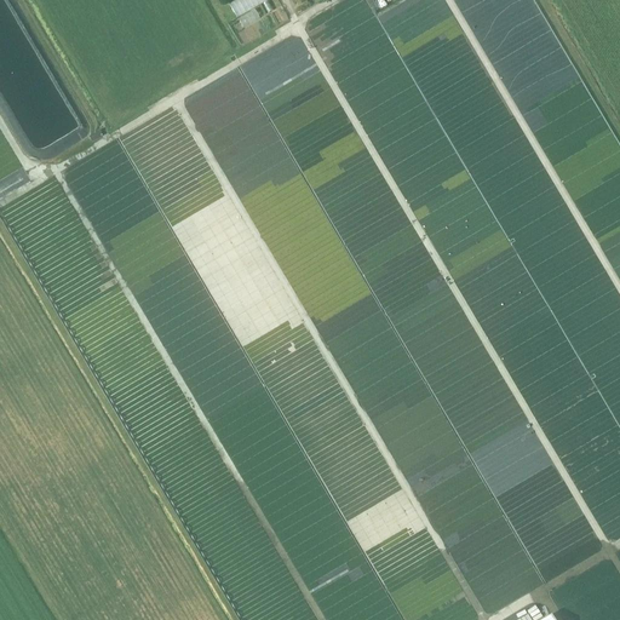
[(229,0),(228,1),(235,16),(263,0),(229,0)]
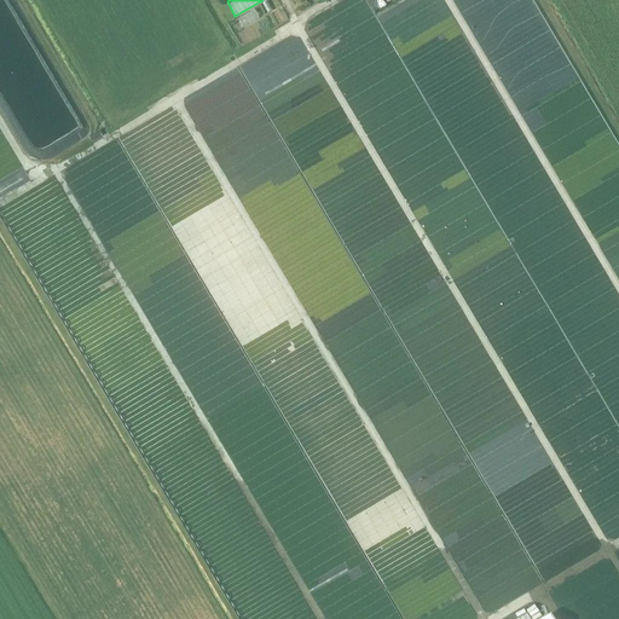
[(255,9),(260,16),(271,7),(266,1),(255,9)]
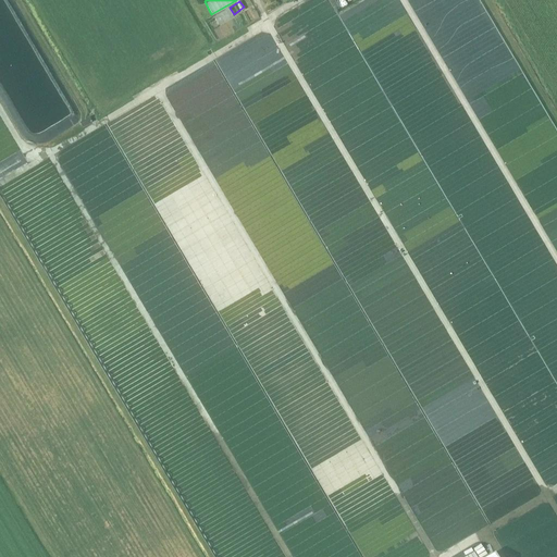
[(217,24),(233,19),(229,7),(212,13),(217,24)]
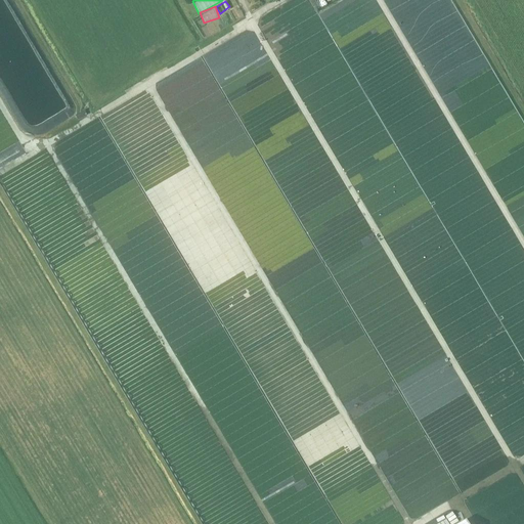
[(204,53),(257,155),(305,129),(300,120),(300,122),(294,111),(288,112),(287,104),(295,100),(291,93),(280,94),(281,95),(276,98),(274,78),(263,80),(269,77),(266,71),(258,72),(272,64),(268,56),(265,57),(263,53),(262,45),(259,39),(251,40),(249,31),(244,34),(244,33),(204,53)]
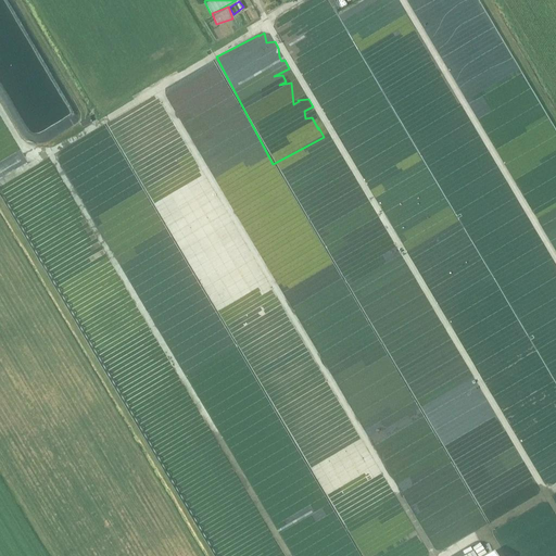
[(90,117),(80,124),(84,128),(92,123),(90,117)]
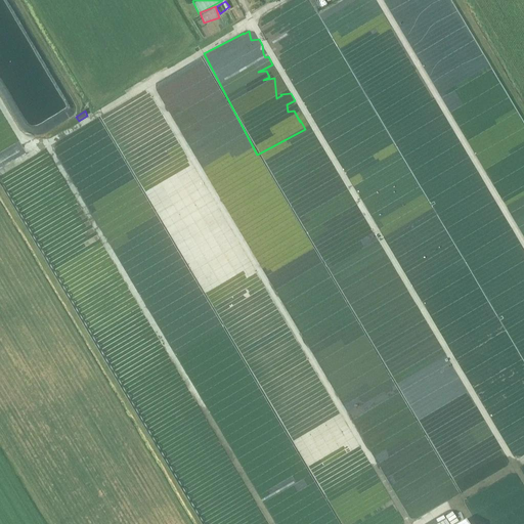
[(244,220),(250,230),(259,225),(258,222),(288,206),(285,199),(244,220)]
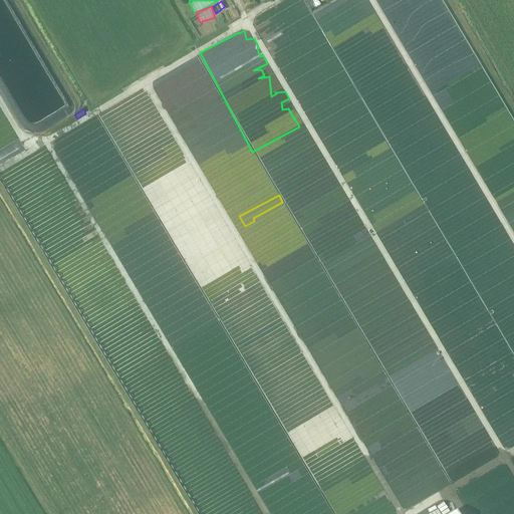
[(261,216),(251,221),(254,237),(246,241),(266,276),(298,259),(301,265),(312,258),(310,244),(324,269),(359,249),(338,253),(336,244),(356,233),(354,221),(342,223),(335,227),(331,220),(301,236),(283,202),(284,212),(261,216)]
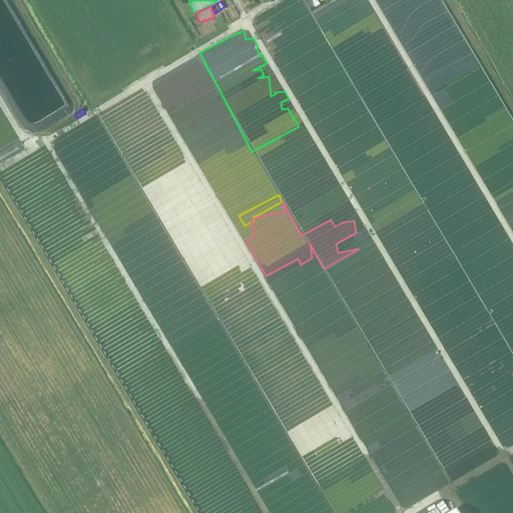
[(336,292),(296,314),(301,322),(294,326),(298,332),(328,316),(323,308),(340,299),(336,292)]
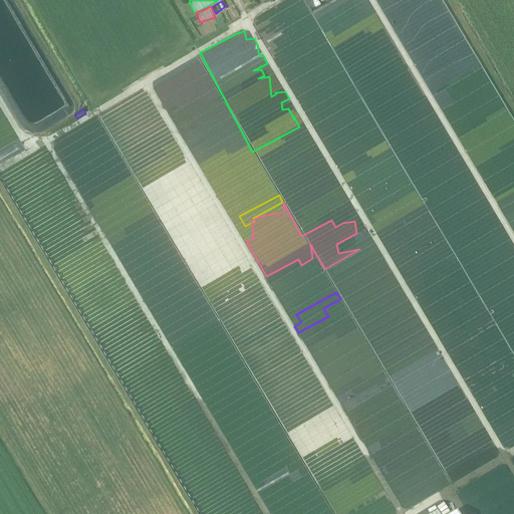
[(265,323),(272,320),(268,312),(261,316),(265,323)]
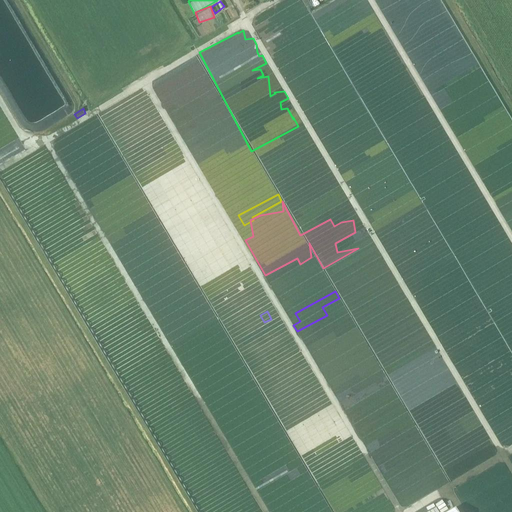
[(319,365),(353,349),(358,358),(363,367),(369,364),(366,358),(371,355),(357,326),(340,334),(345,344),(315,358),(319,365)]
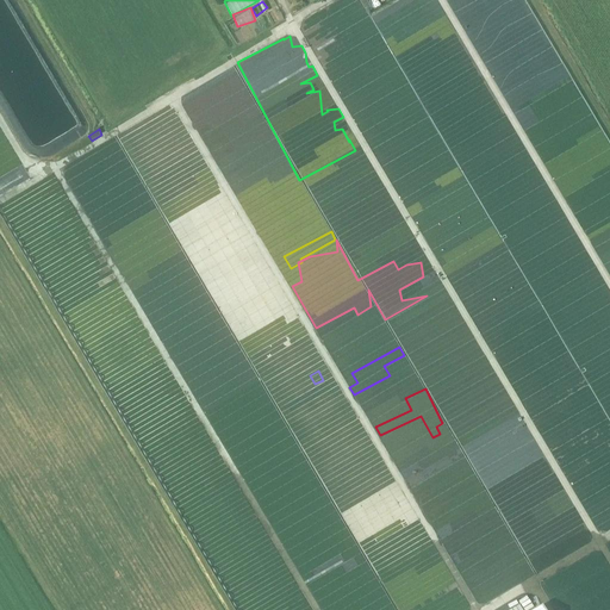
[(319,443),(305,452),(338,514),(387,487),(381,475),(380,475),(368,454),(371,452),(359,429),(322,448),(319,443)]
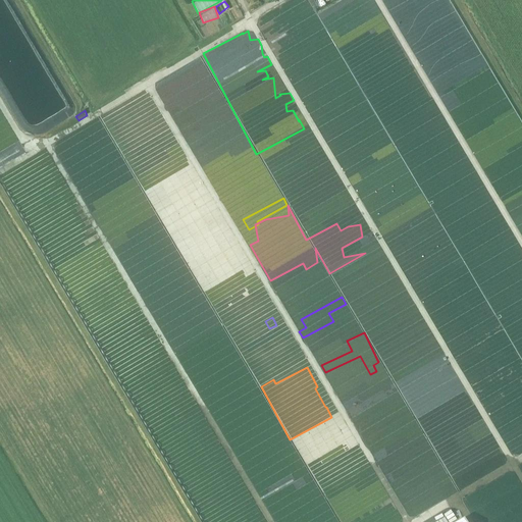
[(496,470),(498,476),(507,472),(504,466),(496,470)]
